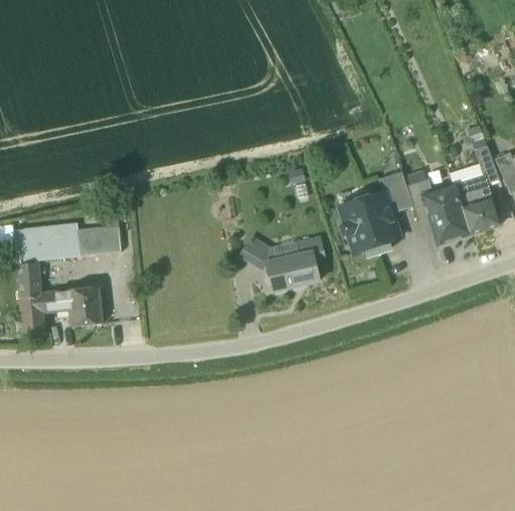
[(484,137),(479,125),(466,130),(471,142),(484,137)]
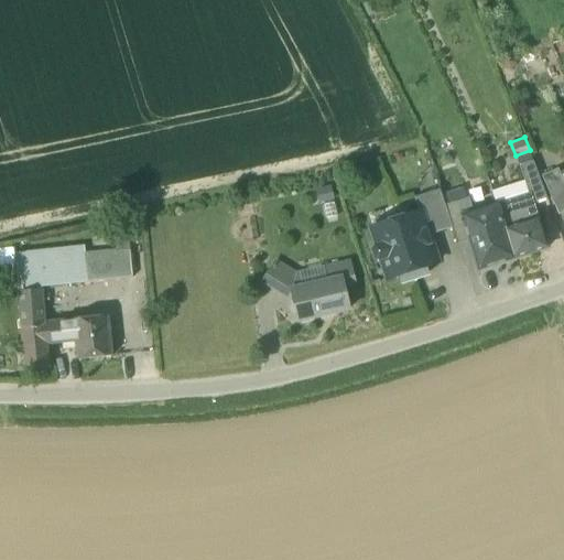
[(531,191),(534,201),(548,196),(533,158),(520,162),(525,178),(530,191),(531,191)]
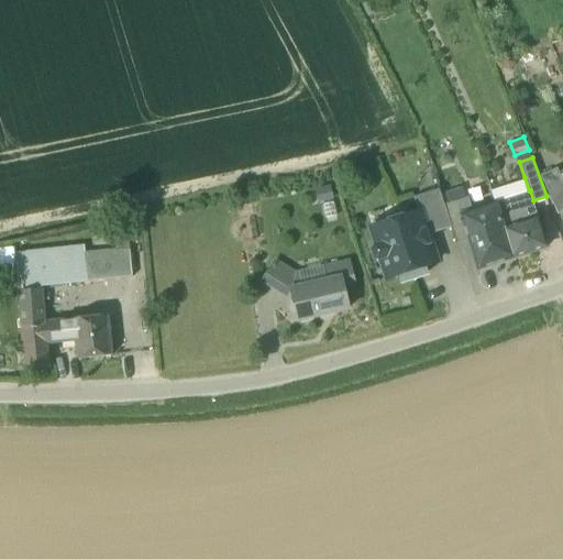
[(541,173),(558,211),(562,209),(562,178),(560,171),(558,166),(541,173)]
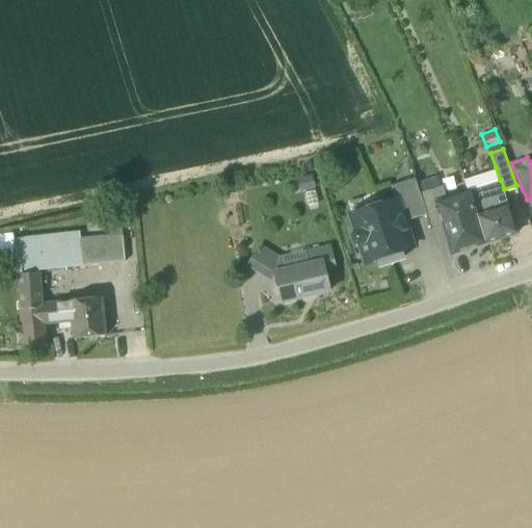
[(464,178),(469,190),(500,180),(496,167),(464,178)]
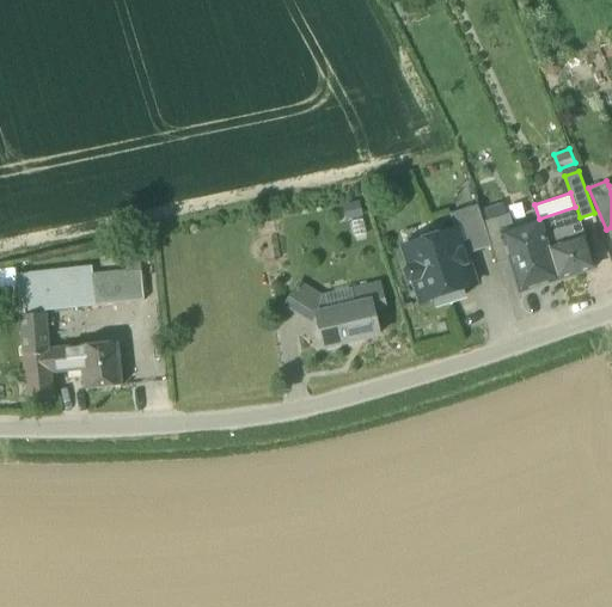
[(359,198),(343,202),(347,219),(352,218),(362,215),(359,198)]
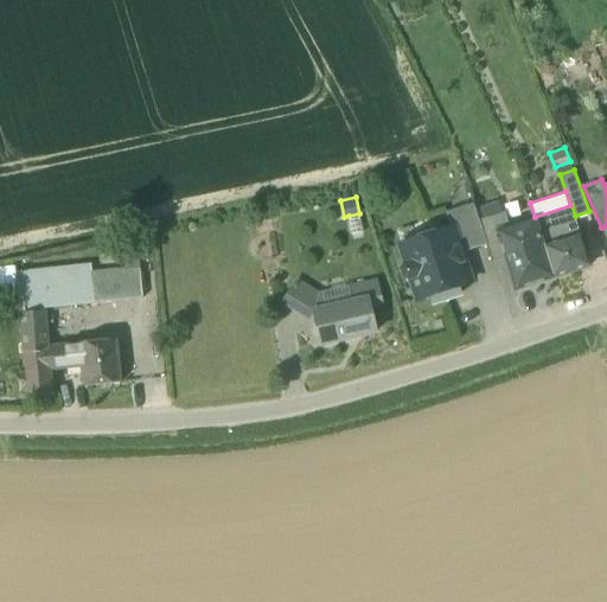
[(475,206),(480,219),(505,211),(502,198),(475,206)]
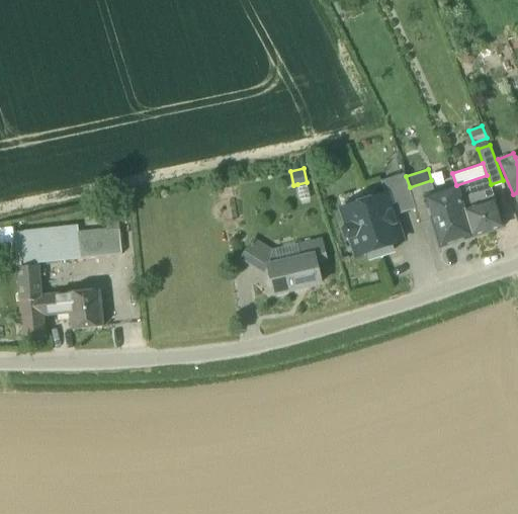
[(431,180),(410,187),(406,176),(405,172),(381,180),(385,193),(386,193),(394,213),(416,207),(417,212),(420,222),(432,218),(424,195),(435,191),(431,180)]
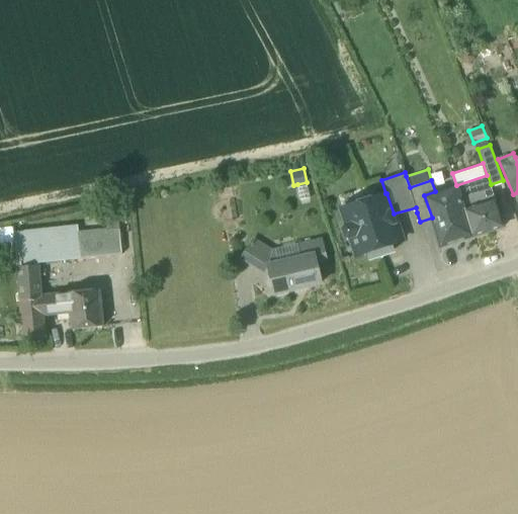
[(487,175),(456,185),(472,235),(498,227),(504,225),(495,197),(491,184),(488,175),(487,175)]
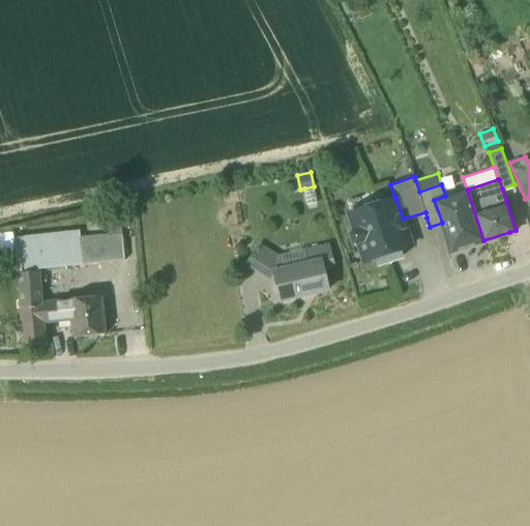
[(318,201),(314,186),(304,188),(308,203),(318,201)]
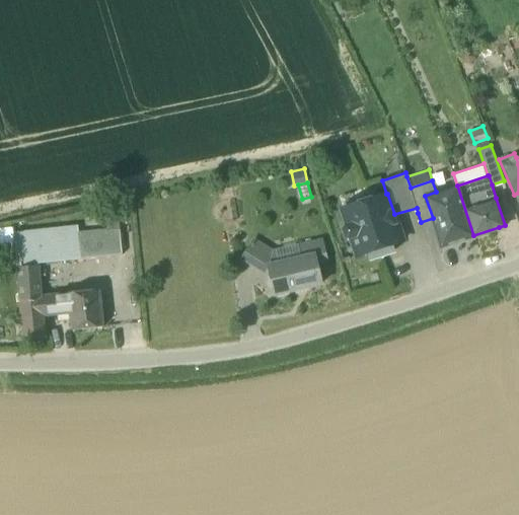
[(441,245),(473,235),(457,186),(436,192),(425,196),(433,218),(441,245)]
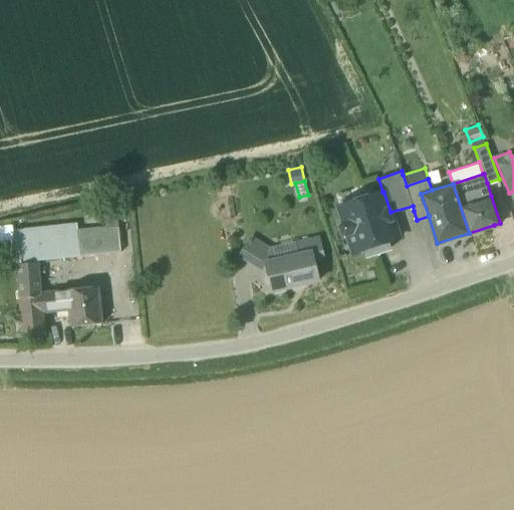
[(365,248),(366,251),(388,245),(387,241),(399,237),(391,212),(383,192),(382,192),(339,206),(344,221),(342,222),(339,226),(342,233),(346,235),(348,234),(354,251),(365,248)]
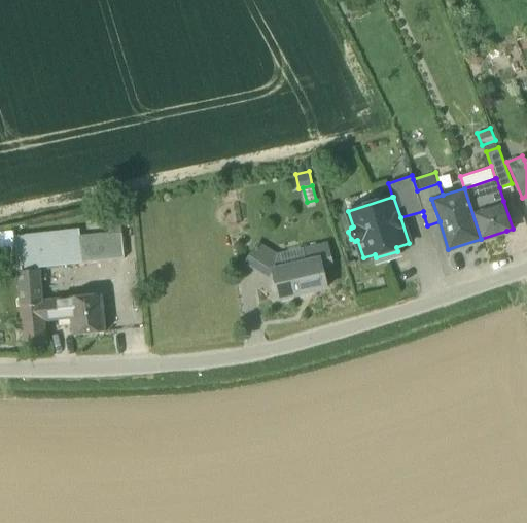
[(106,213),(108,232),(113,231),(123,230),(120,211),(106,213)]
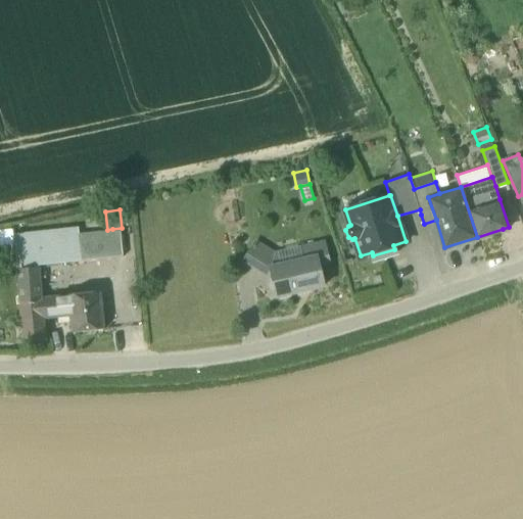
[(14,233),(20,300),(42,297),(40,263),(81,260),(79,233),(80,232),(79,226),(14,233)]
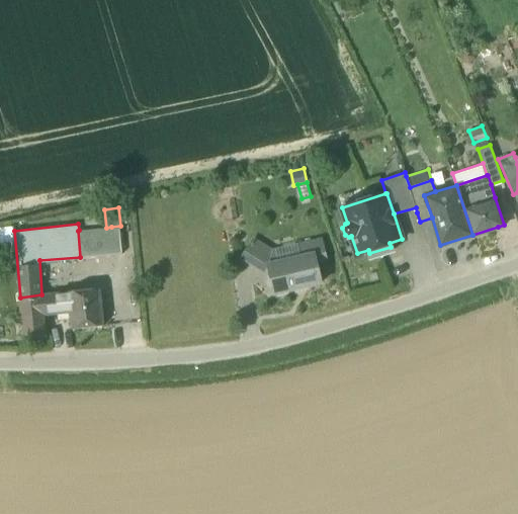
[(120,226),(111,227),(113,253),(122,252),(120,226)]
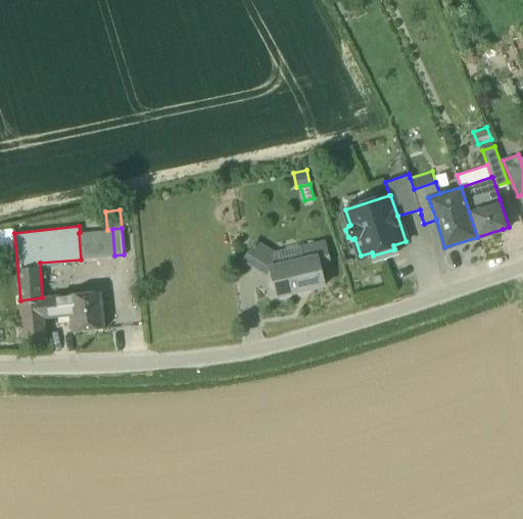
[(81,260),(114,255),(112,229),(107,230),(80,232),(79,233),(81,260)]
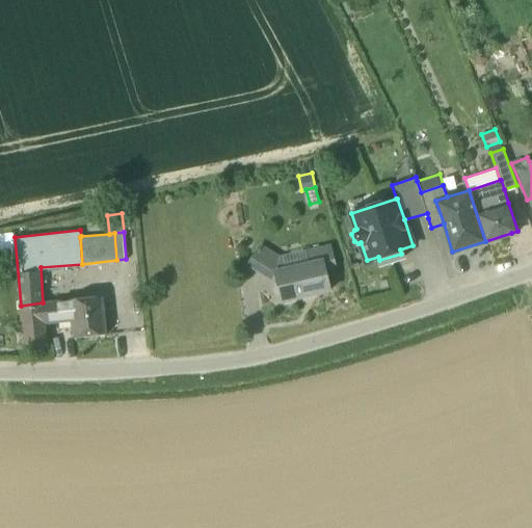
[(247,263),(277,282),(274,271),(273,265),(280,257),(260,244),(247,263)]
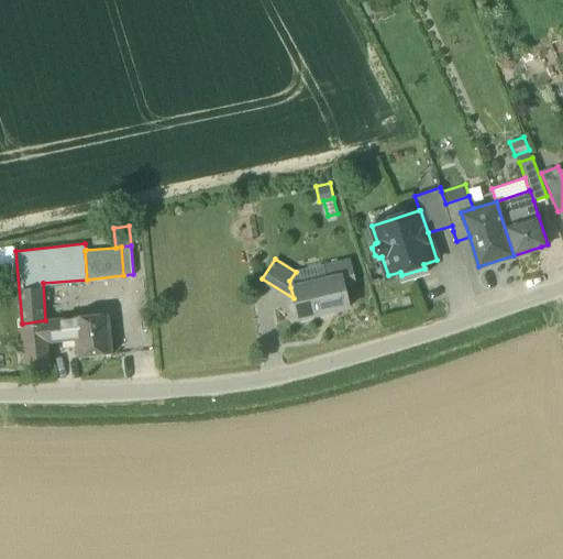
[(323,265),(327,278),(342,275),(343,281),(354,278),(350,259),(323,265)]
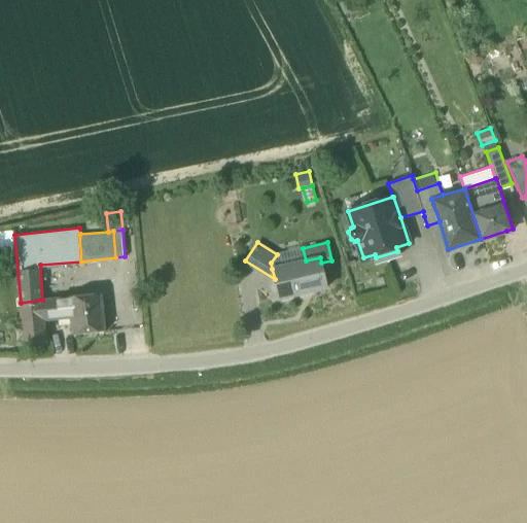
[(281,253),(284,266),(306,260),(303,248),(281,253)]
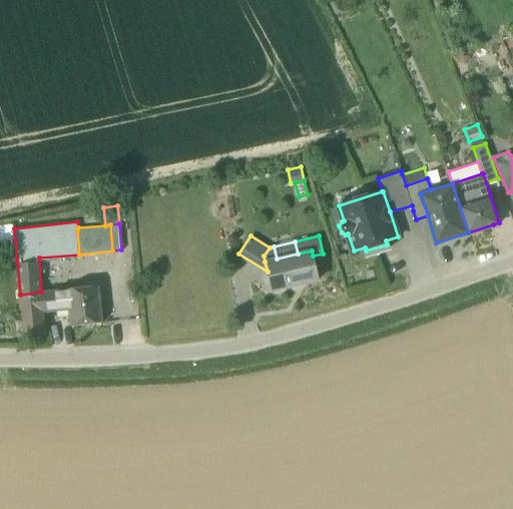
[(264,256),(265,262),(277,259),(274,246),(270,247),(264,256)]
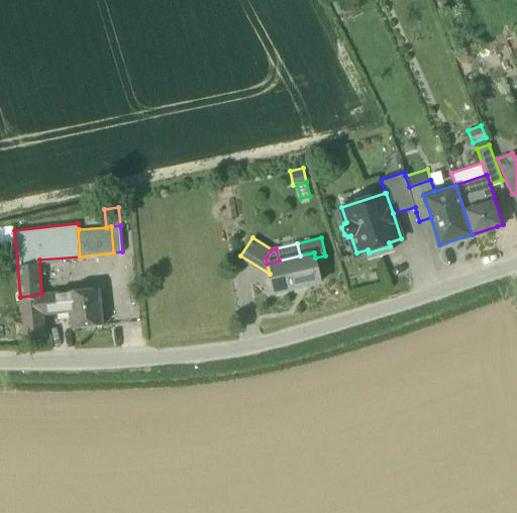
[(321,281),(315,258),(314,252),(300,255),(279,261),(267,264),(270,274),(274,292),(321,281)]
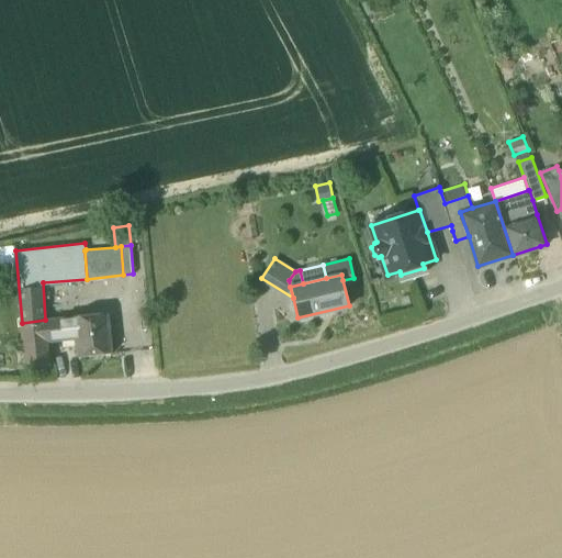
[(74,315),(74,316),(76,336),(78,355),(112,352),(113,352),(109,312),(74,315)]
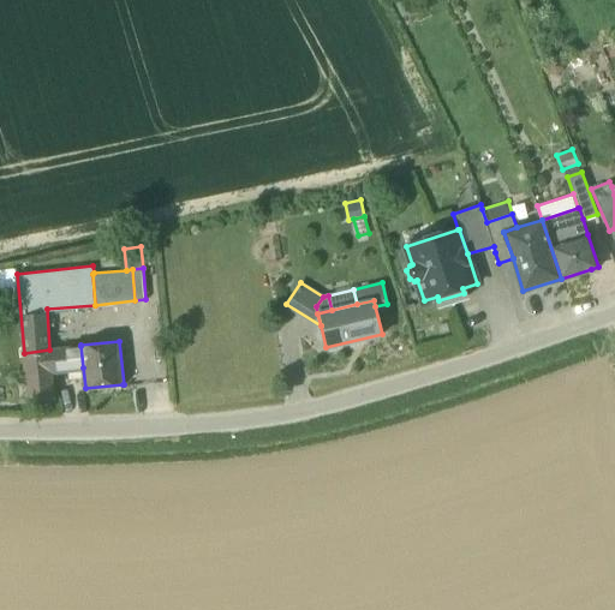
[(52,370),(83,368),(81,346),(49,350),(52,370)]
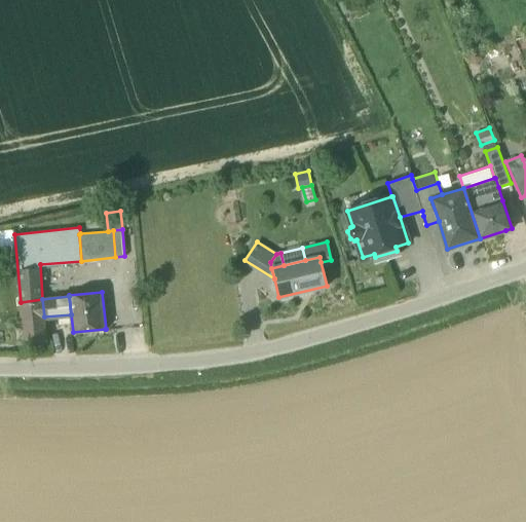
[(44,317),(42,299),(21,302),(24,343),(46,340),(44,317)]
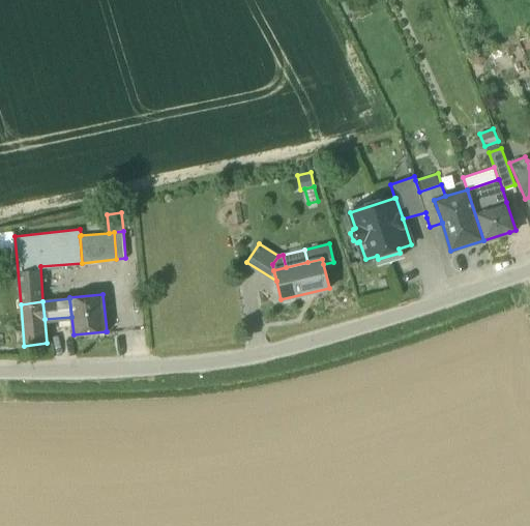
All buildings are outlined.
